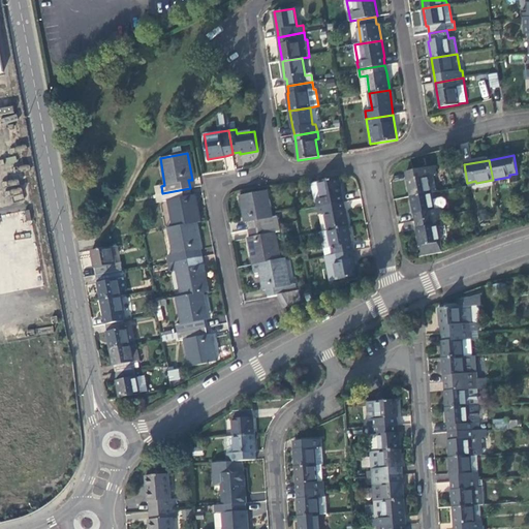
[(434,166),(406,172),(411,196),(430,192),(427,176),(433,174),(436,174),(434,166)]
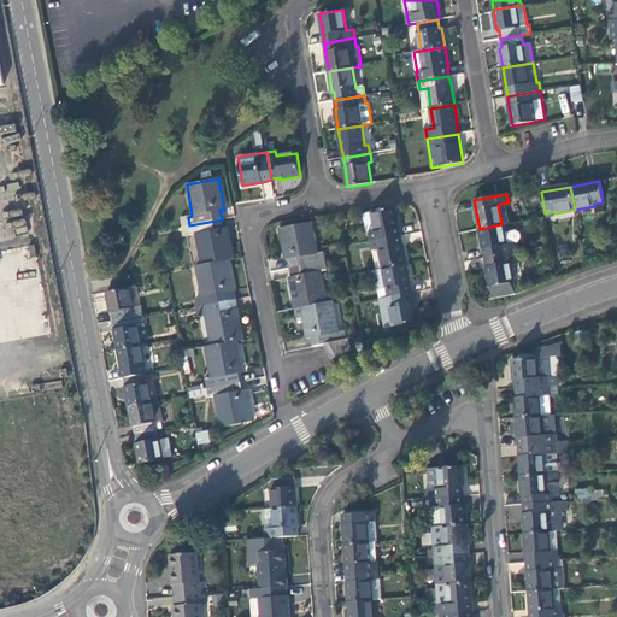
[(510,223),(505,203),(498,205),(501,224),(510,223)]
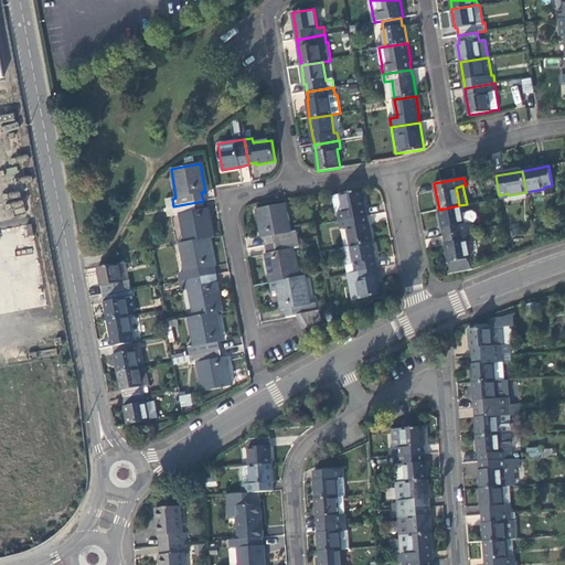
[(341,221),(366,216),(365,208),(362,190),(341,193),(341,194),(332,195),(337,214),(339,213),(341,221)]
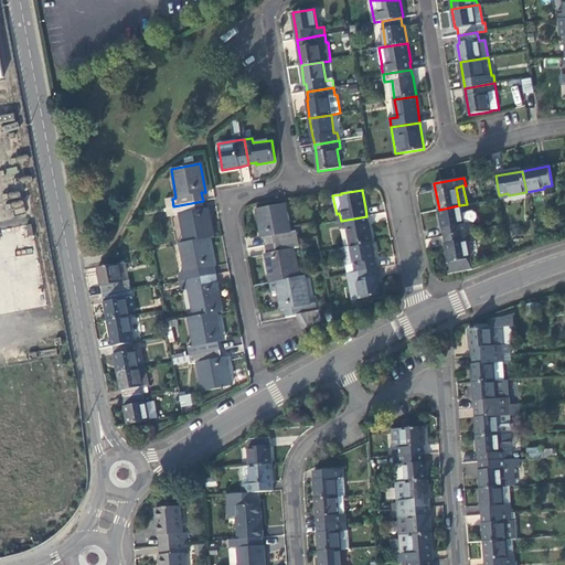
[(204,209),(203,201),(173,206),(176,214),(180,214),(184,242),(209,237),(214,236),(209,208),(204,209)]
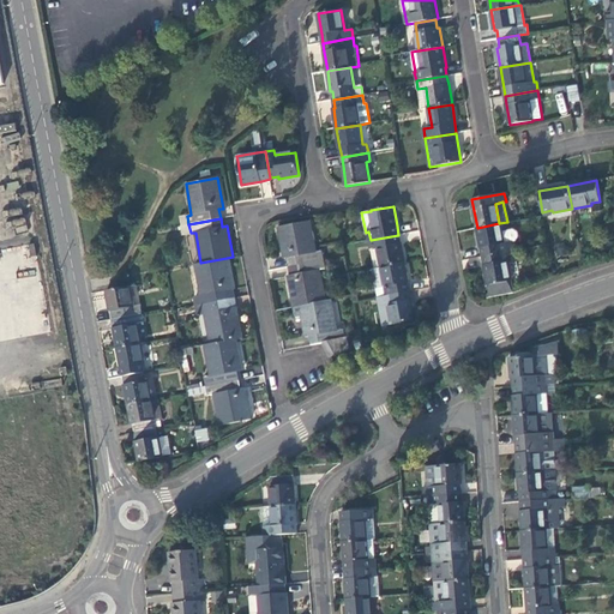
[(288,258),(289,266),(324,260),(323,251),(317,252),(311,221),(278,227),(284,258),(288,258)]
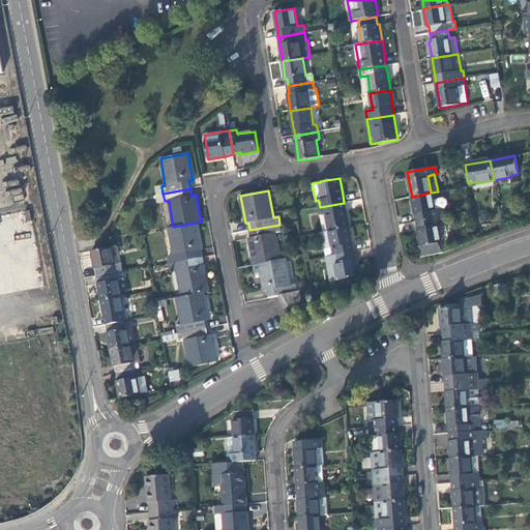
[(417,222),(445,215),(443,208),(446,207),(448,205),(447,201),(444,199),(433,201),(431,193),(412,197),(415,213),(417,222)]
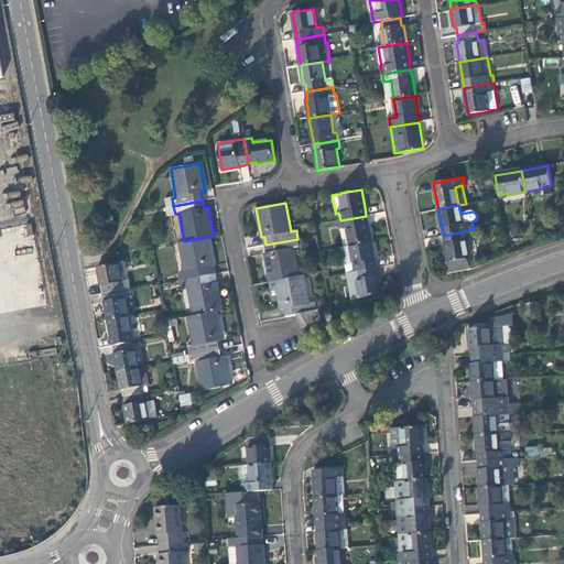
[(366,216),(340,220),(342,229),(347,228),(350,246),(371,241),(368,224),(366,216)]
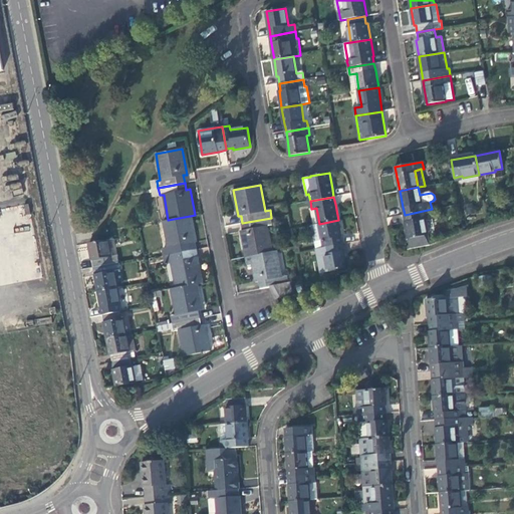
[(406,250),(430,245),(425,218),(433,216),(432,209),(405,215),(406,222),(410,245),(405,246),(406,250)]
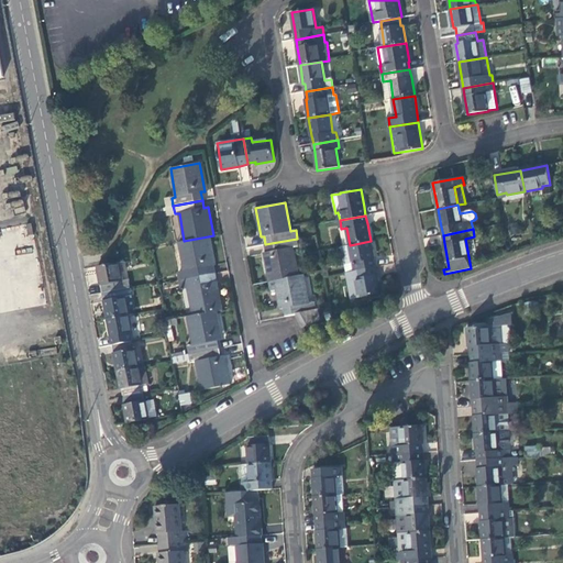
[(213,265),(208,236),(184,241),(178,242),(184,271),(178,272),(180,280),(214,274),(213,265)]
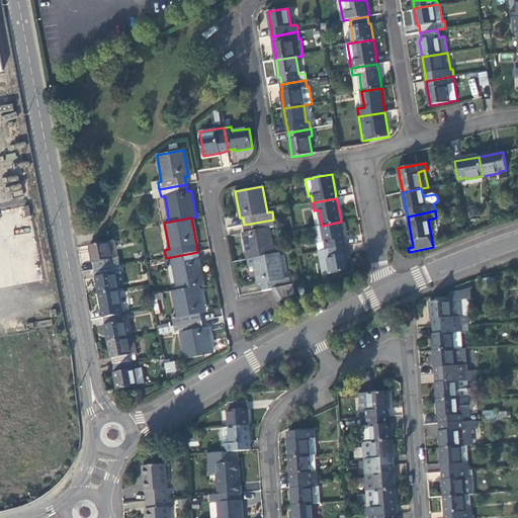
[(273,220),(244,225),(246,233),(243,233),(248,259),(275,254),(270,228),(275,228),(273,220)]
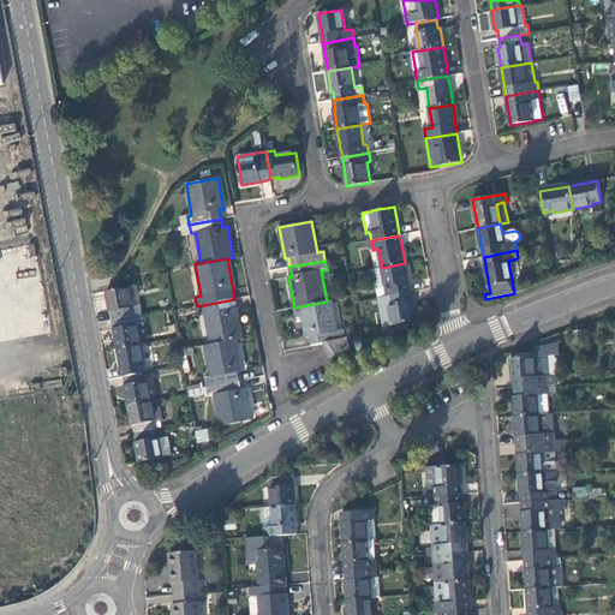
[(410,284),(405,263),(382,268),(374,270),(378,298),(388,297),(411,292),(408,284),(410,284)]
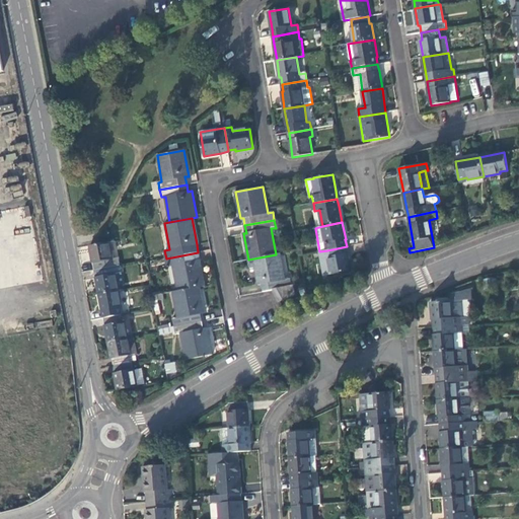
[(98,244),(90,245),(93,263),(95,270),(120,266),(116,241),(109,242),(109,241),(98,244)]
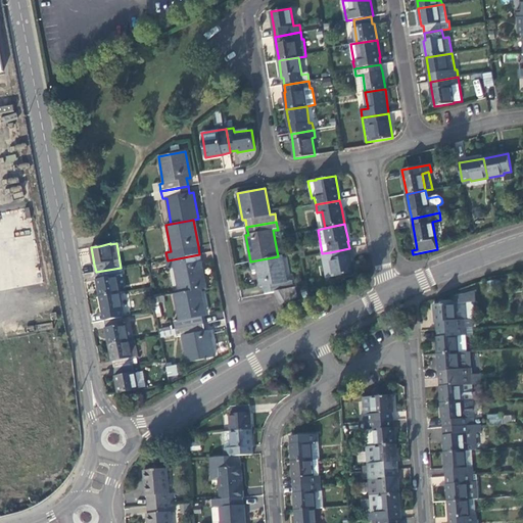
[(350,255),(349,248),(330,252),(322,253),(327,278),(353,273),(350,255)]
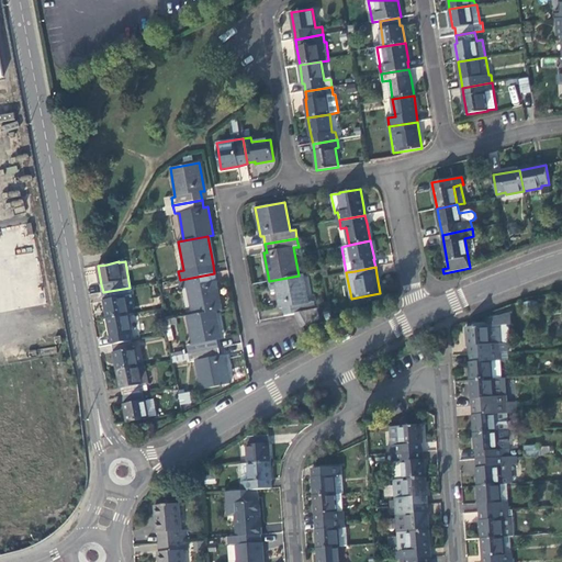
[(215,281),(214,273),(180,280),(182,289),(187,288),(192,315),(216,311),(222,310),(216,281),(215,281)]
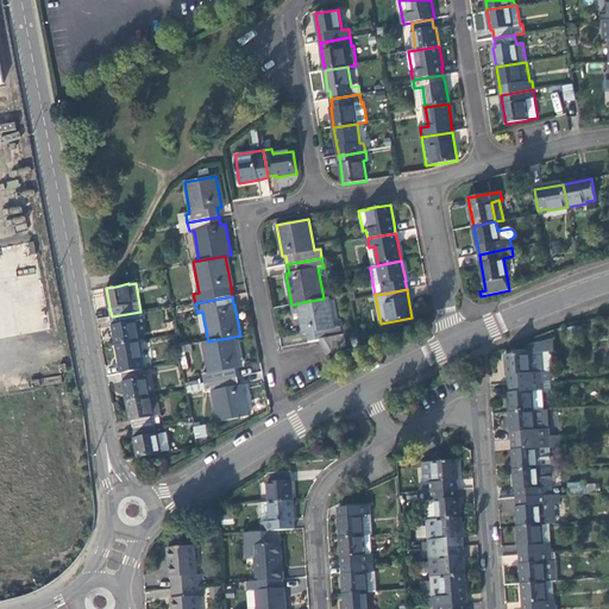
[(330,297),(324,299),(292,305),(294,314),(299,313),(303,334),(308,333),(309,343),(321,340),(321,343),(328,355),(346,346),(344,334),(343,336),(341,327),(336,328),(330,297)]
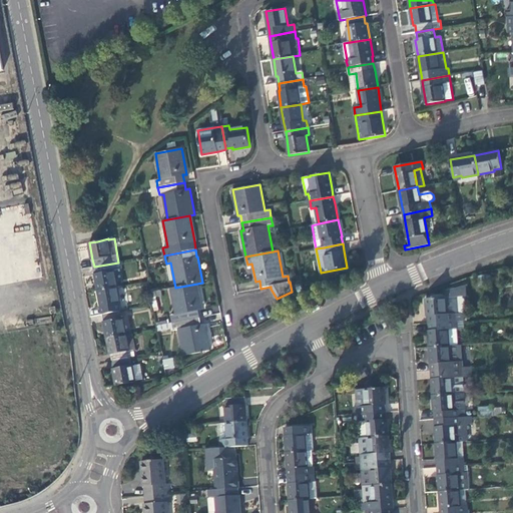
[(118,263),(94,267),(95,275),(98,291),(117,288),(114,271),(120,270),(118,263)]
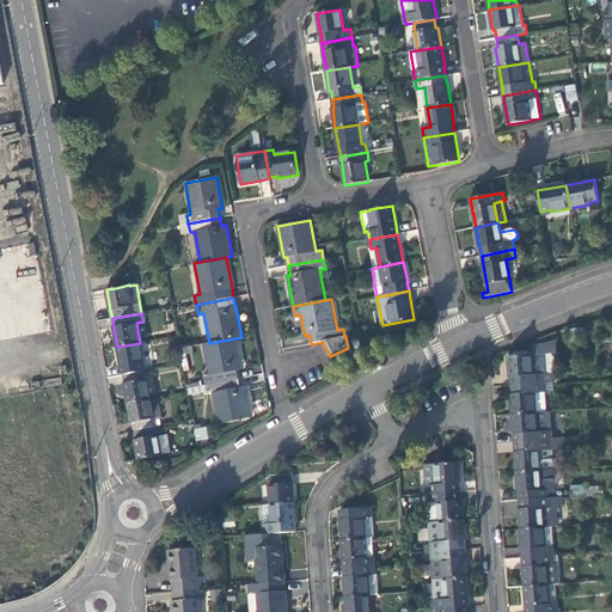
[(236,338),(209,343),(203,344),(209,374),(204,375),(206,385),(240,378),(239,369),(242,369),(236,338)]
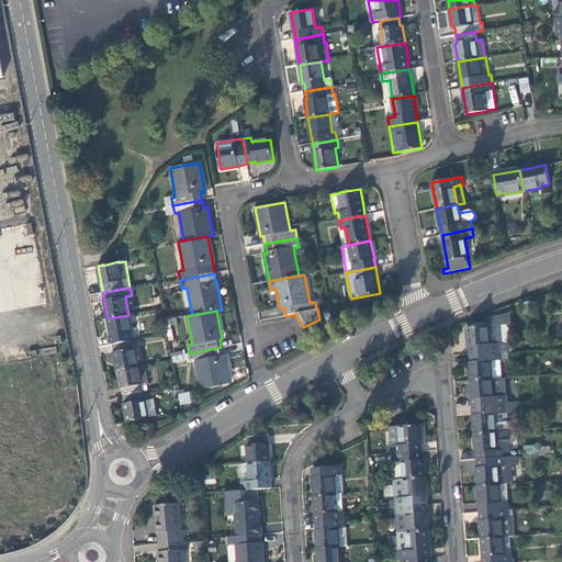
[(493,317),(493,324),(506,323),(517,323),(516,311),(493,317)]
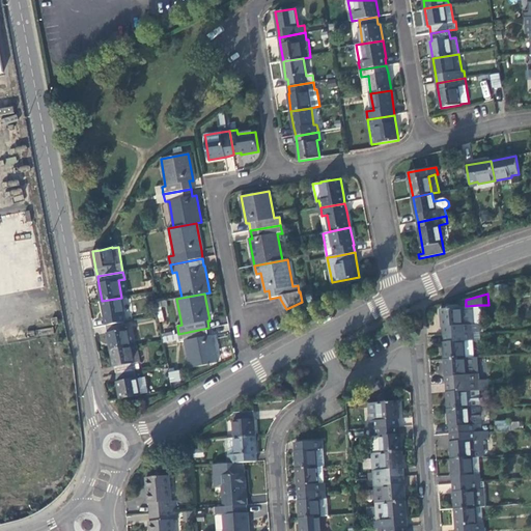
[(121,298),(102,301),(105,317),(107,326),(124,323),(122,314),(124,314),(121,298)]
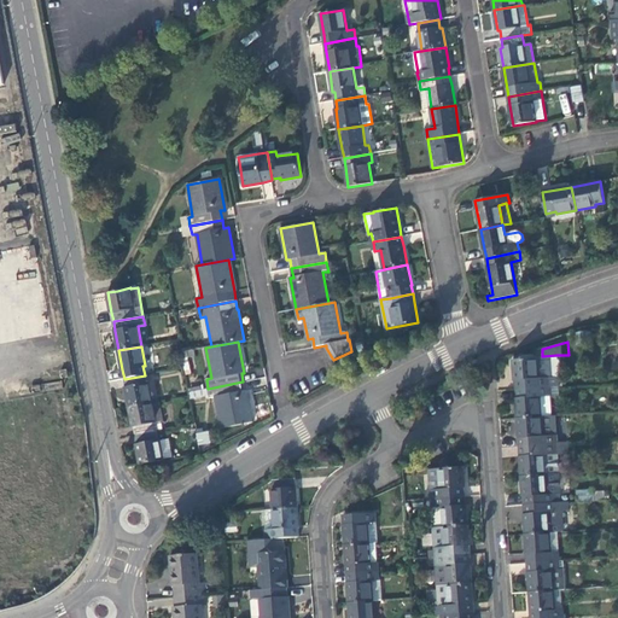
[(522,379),(523,388),(565,385),(565,375),(558,377),(557,355),(542,356),(519,359),(519,371),(520,379),(522,379)]
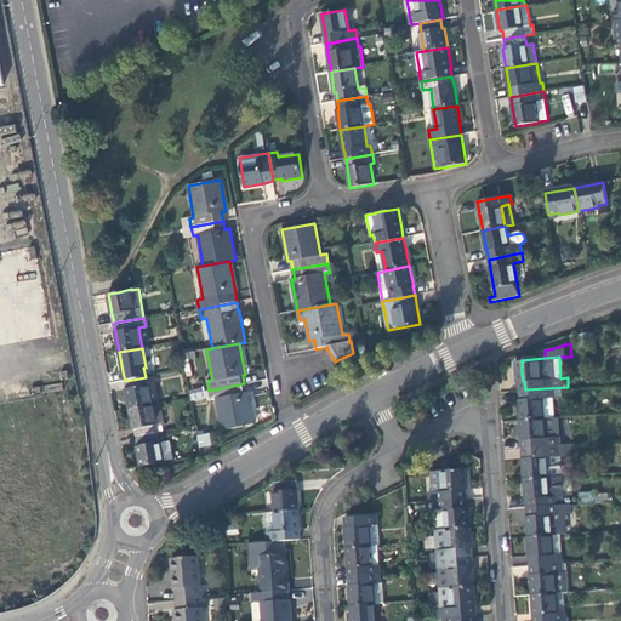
[(146,377),(125,381),(126,389),(130,409),(153,405),(149,386),(147,386),(146,377)]
